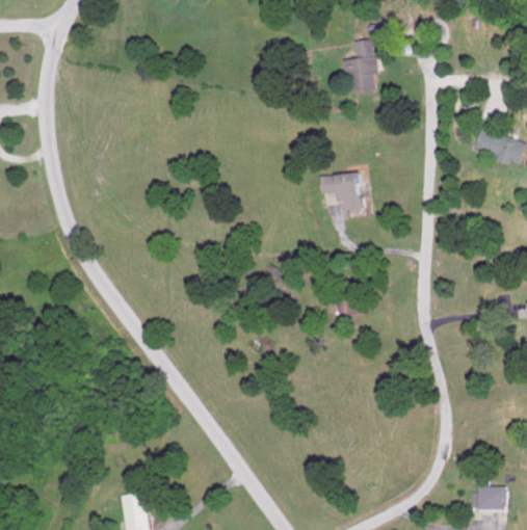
[(356,41),(357,57),(345,58),(349,93),(374,90),(373,74),(376,74),(372,38),(356,41)]
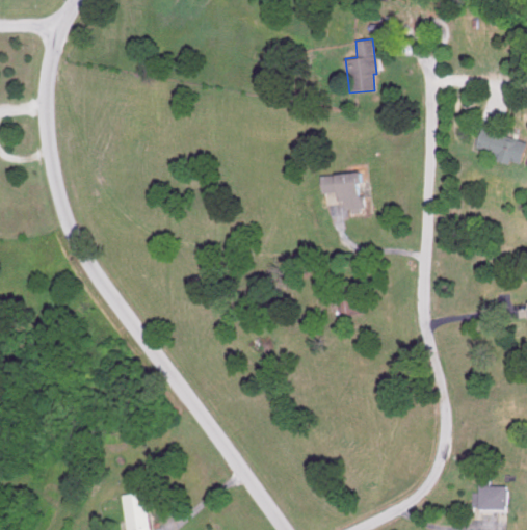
[(476,148),(499,153),(497,160),(521,165),(526,141),(480,130),(476,148)]
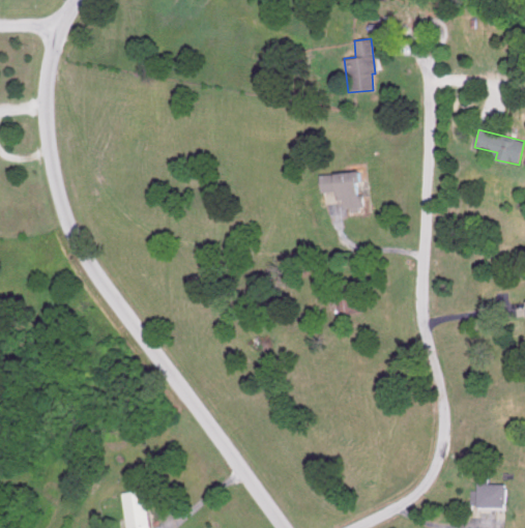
[(321,192),(337,191),(338,199),(343,199),(343,209),(361,208),(359,172),(320,174),(321,192)]
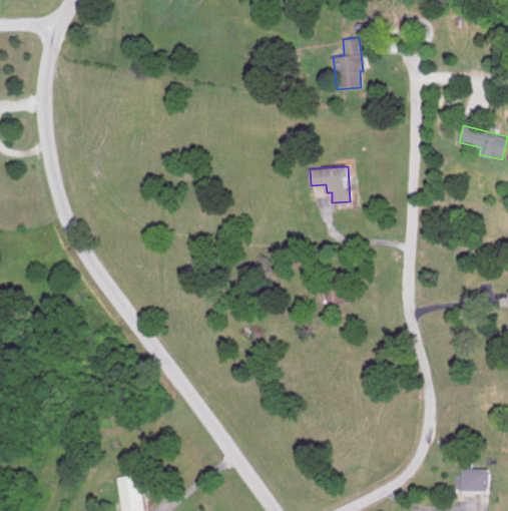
[(348,301),(346,285),(322,288),(325,305),(348,301)]
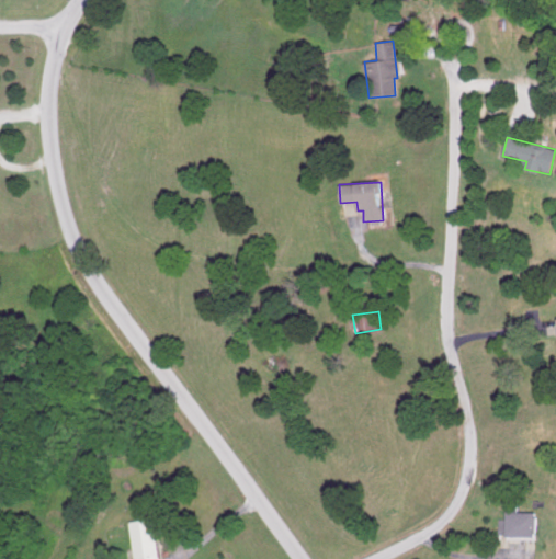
[(517,513),(517,502),(505,502),(507,538),(536,537),(535,513),(517,513)]
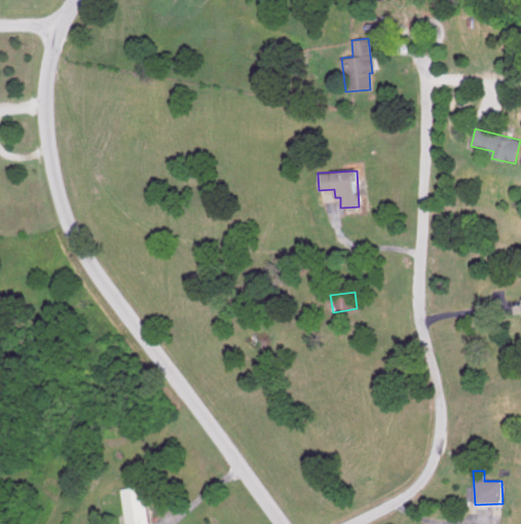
[(146,523),(141,487),(119,489),(123,523),(146,523)]
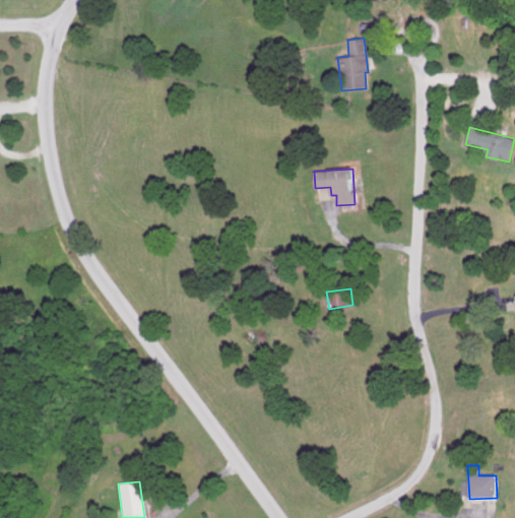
[(467,481),(458,481),(458,500),(467,500),(467,481)]
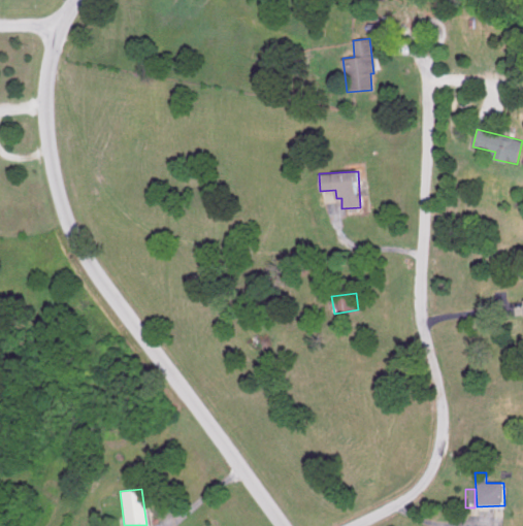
All buildings are outlined.
